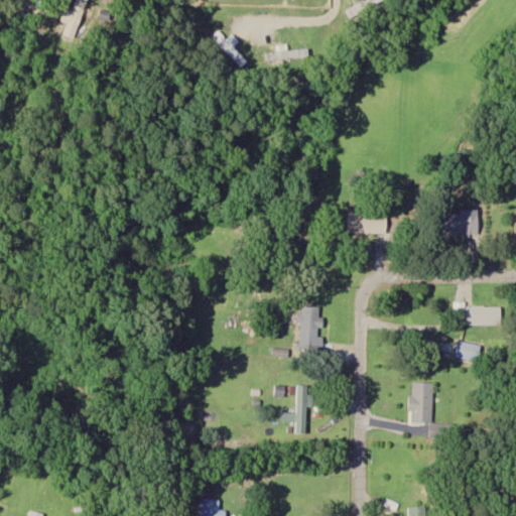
[(69,22),(65,33),(76,37),(88,0),(77,0),(74,9),(66,6),(61,20),(69,22)]
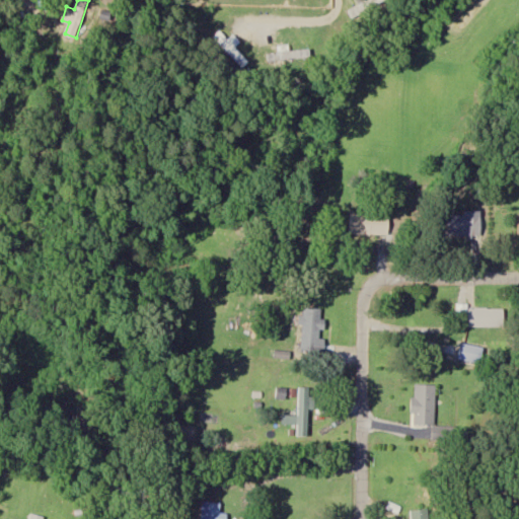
[(366,0),(347,8),(351,16),(389,0),(366,0)]
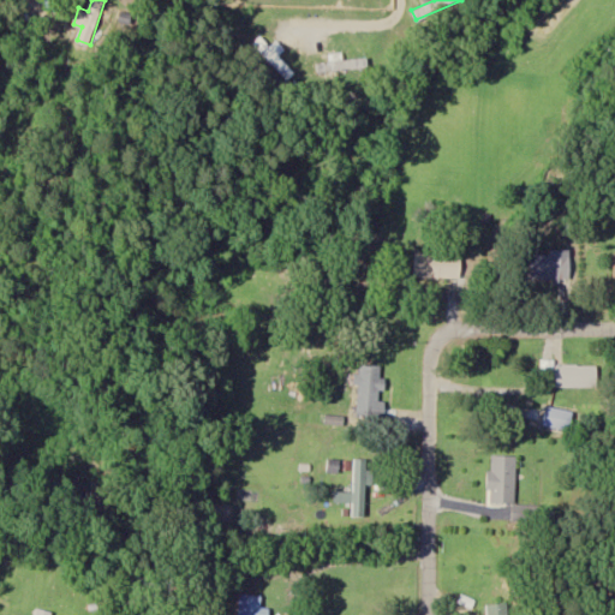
[(255,43),(287,78),(294,72),(262,37),(255,43)]
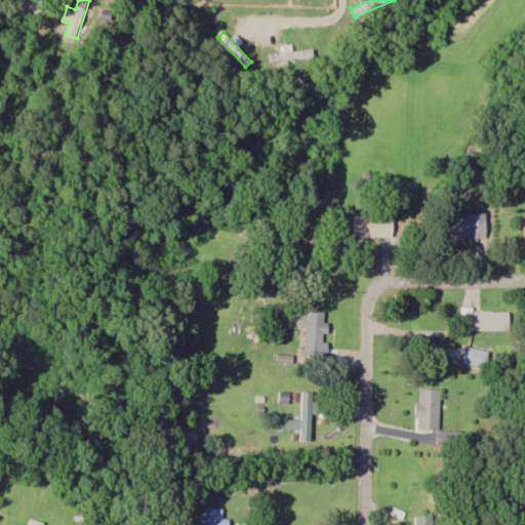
[(272,50),(272,59),(314,59),(314,50),(272,50)]
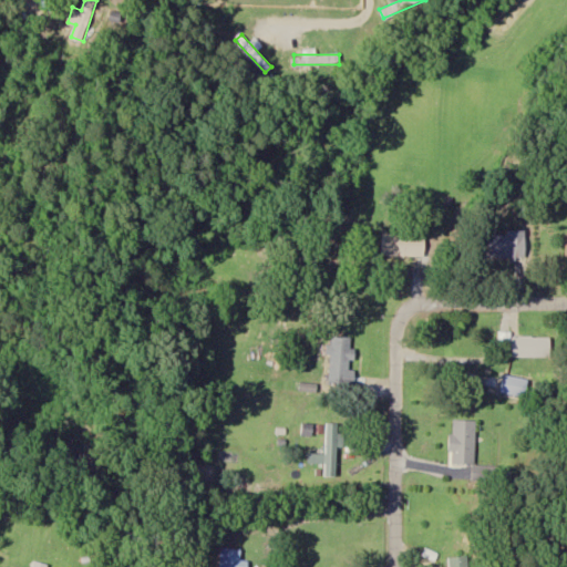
[(425,233),(382,233),(382,256),(425,256),(425,233)]
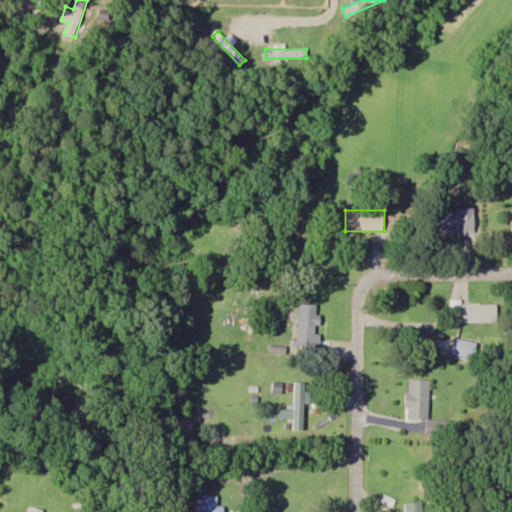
[(475,232),(475,210),(441,210),(441,232),(475,232)]
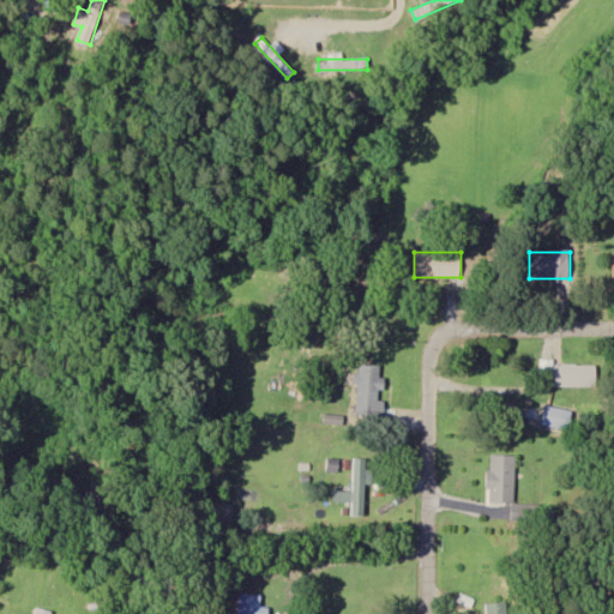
[(380,363),(357,363),(357,416),(380,416),(380,363)]
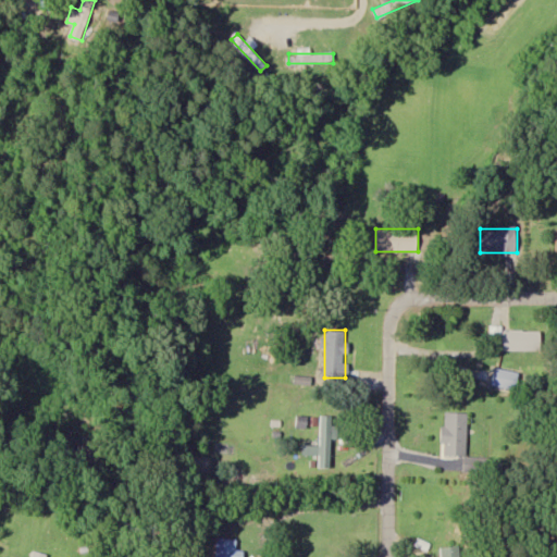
[(504,349),(540,349),(540,331),(504,331),(504,349)]
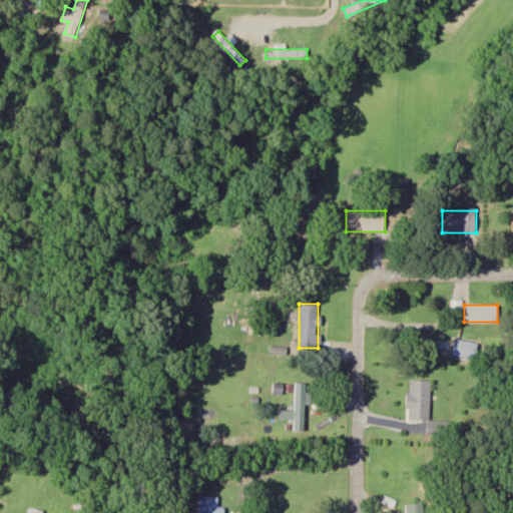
[(474,360),(478,343),(455,339),(452,356),(474,360)]
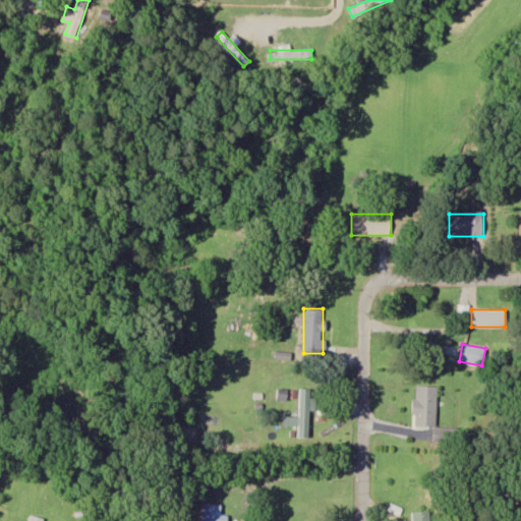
[(436,427),(438,386),(415,385),(413,425),(435,426),(433,441),(454,442),(455,428),(436,427)]
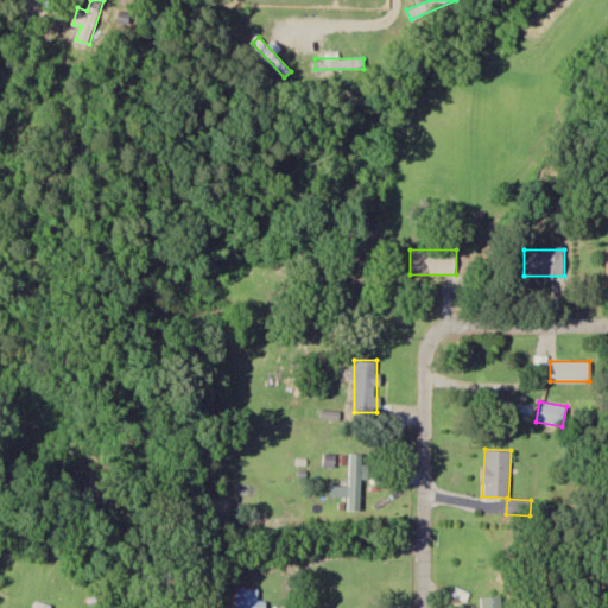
[(350,512),(361,512),(361,480),(369,480),(369,464),(362,464),(362,454),(350,453),(350,512)]
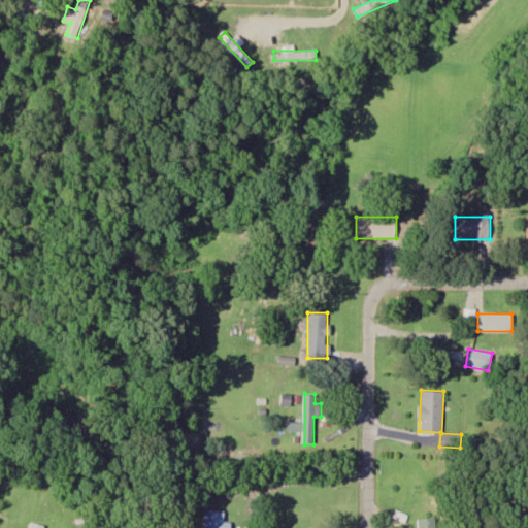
[(204,527),(230,527),(231,523),(224,522),(225,512),(206,509),(204,527)]
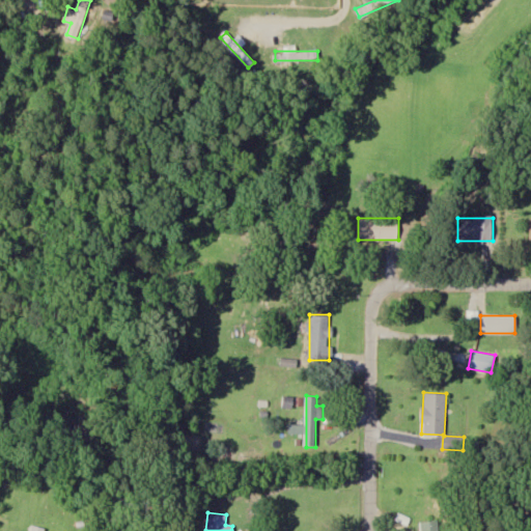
[(419,523),(419,530),(439,530),(438,522),(419,523)]
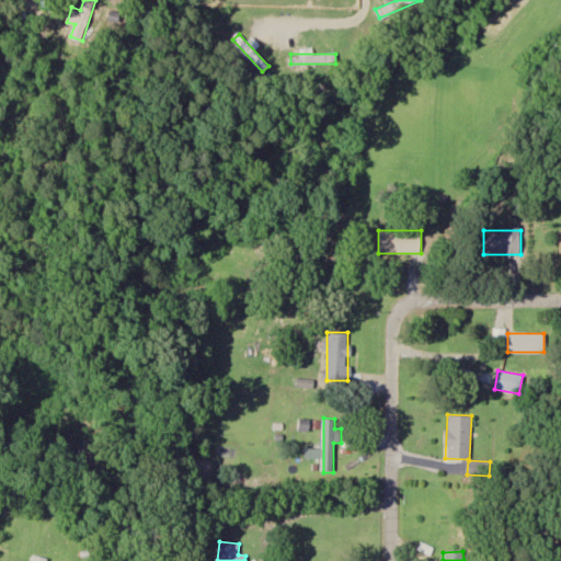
All buildings are outlined.
